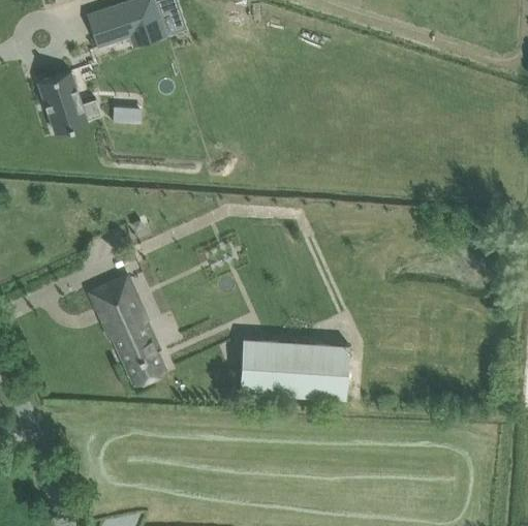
[(154,0),(135,0),(87,17),(98,49),(131,38),(134,49),(167,37),(154,0)]
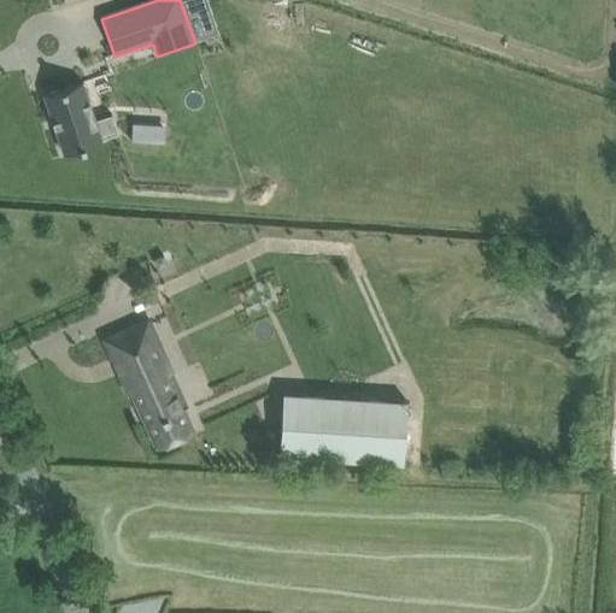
[(83,84),(45,98),(65,157),(103,145),(103,142),(119,136),(112,117),(95,123),(83,84)]
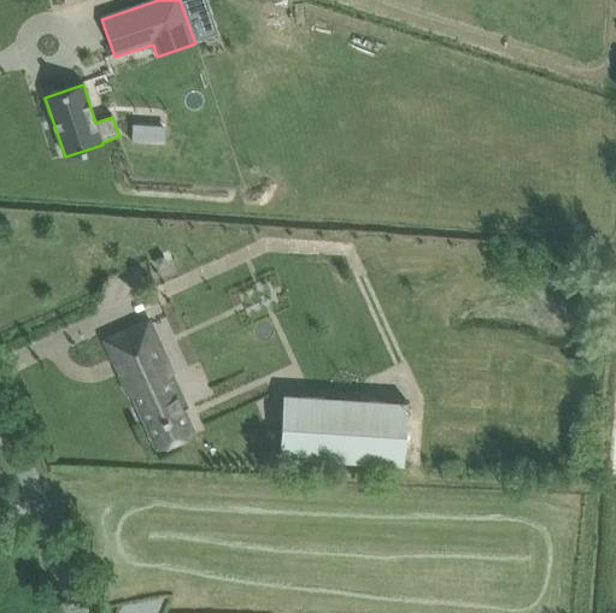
[(151,139),(151,146),(165,147),(166,133),(158,133),(151,139)]
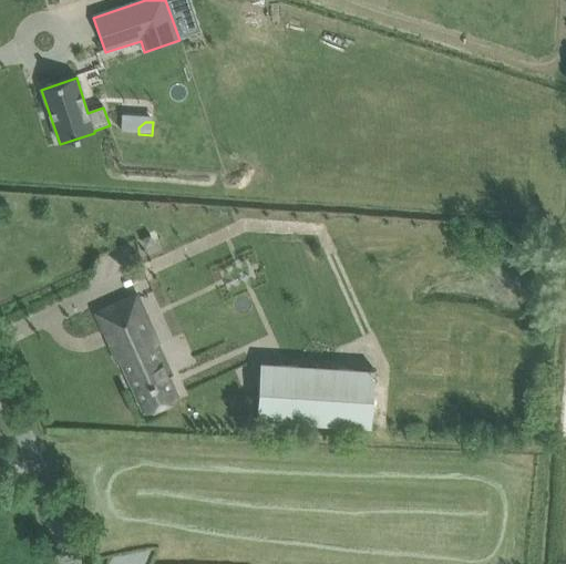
[(96,315),(119,365),(122,363),(145,414),(179,399),(171,379),(173,378),(136,296),(96,315)]
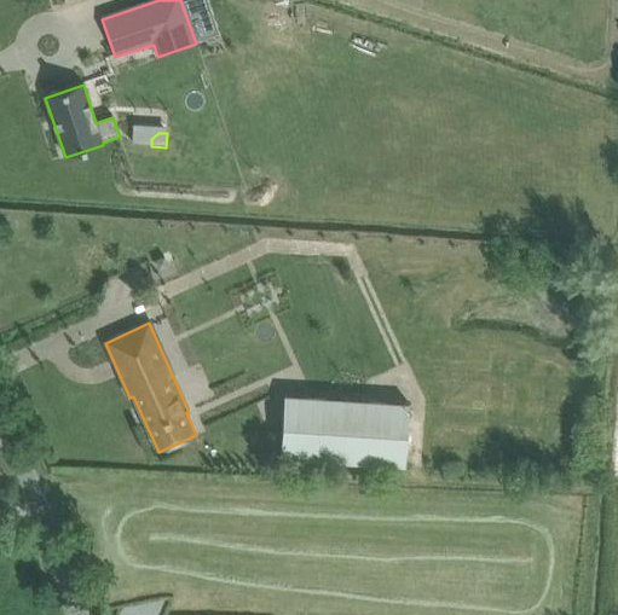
[(281,459),(405,466),(409,406),(284,398),(281,459)]
